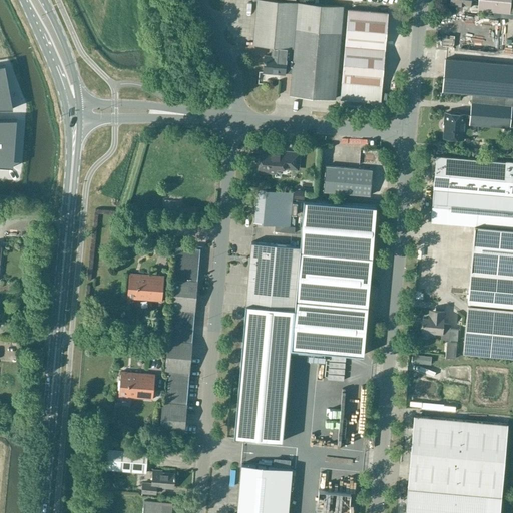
[(263,0),(255,0),(251,46),(272,47),(271,57),(264,56),(262,73),(284,75),(285,75),(286,59),(292,59),(291,74),(289,95),(334,99),(339,34),(342,6),(263,0)]
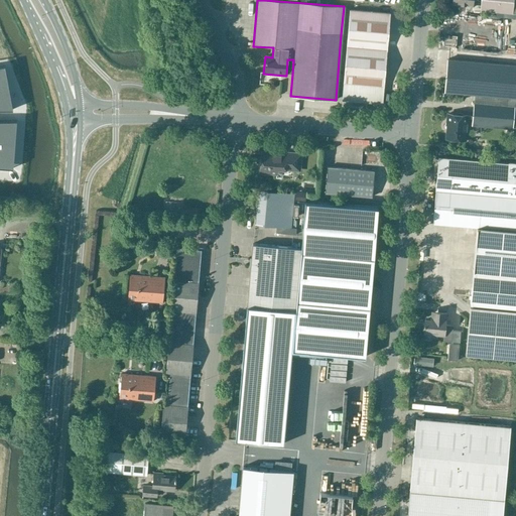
[(515,13),(515,0),(480,0),(479,11),(515,13)]
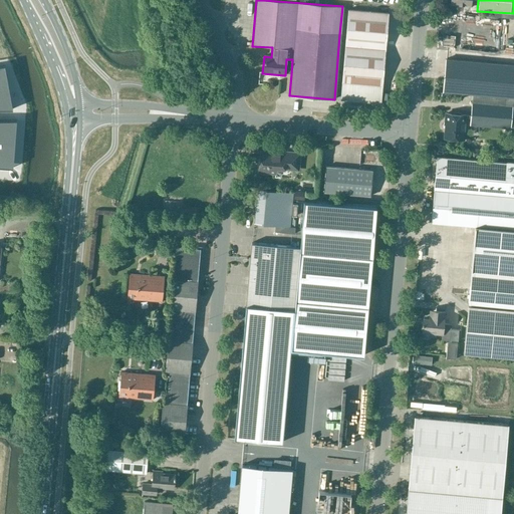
[(340,99),(381,102),(389,13),(348,9),(340,99)]
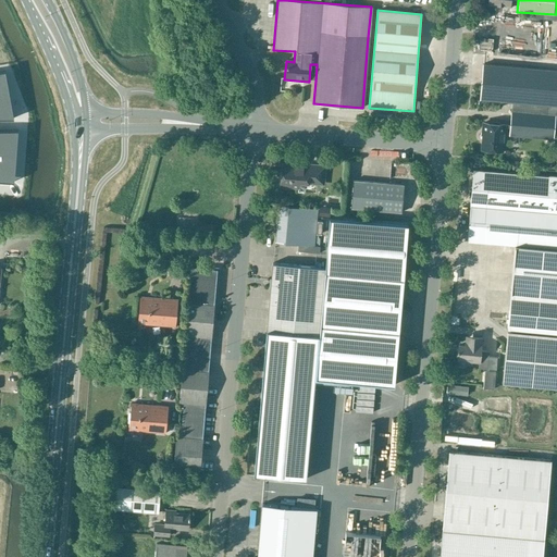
[(511,103),(556,107),(556,71),(525,69),(482,64),(479,99),(511,101),(511,103)]
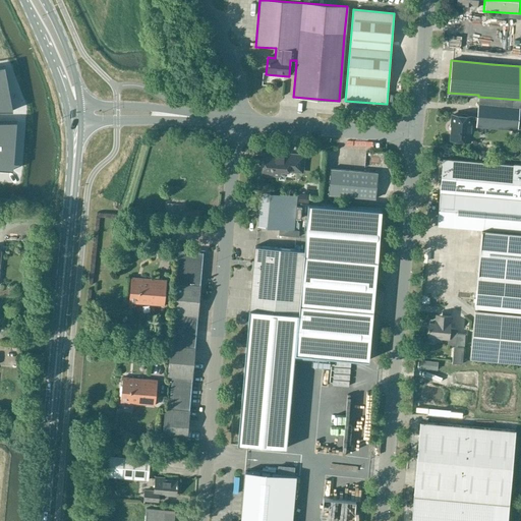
[(5,66),(0,66),(0,110),(13,111),(5,66)]
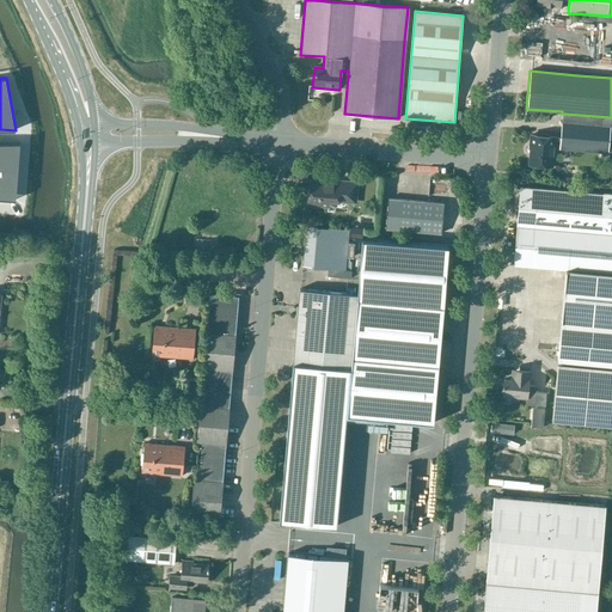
[(560,146),(560,147),(611,151),(611,117),(562,114),(560,138),(560,146)]
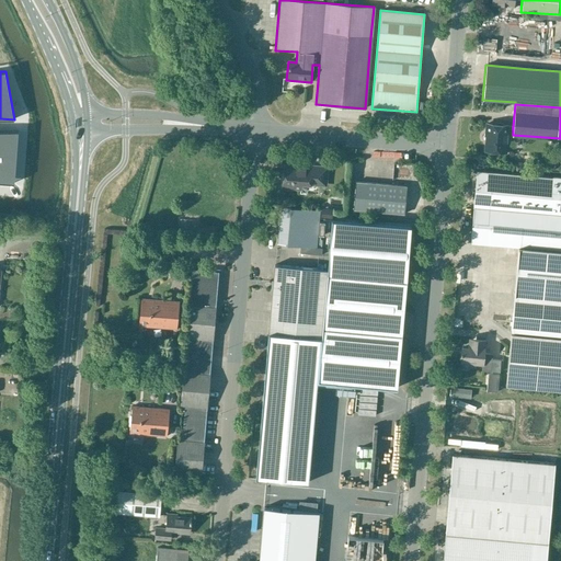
[(488,124),(484,150),(504,152),(506,133),(513,134),(513,126),(488,124)]
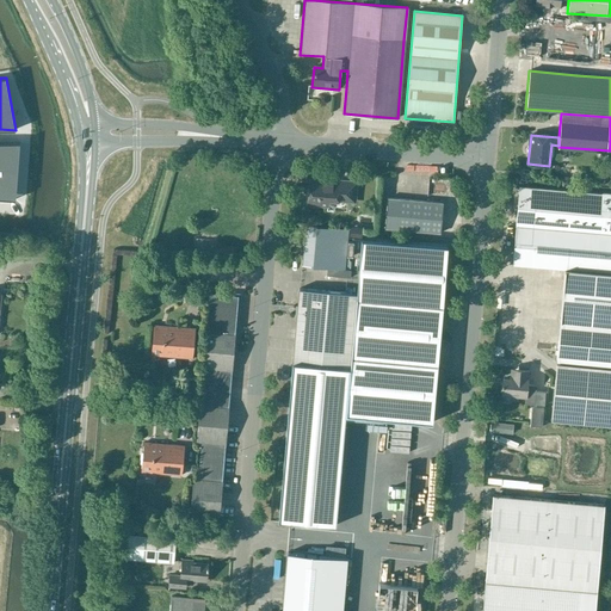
[(0,142),(0,197),(16,199),(20,142),(0,142)]
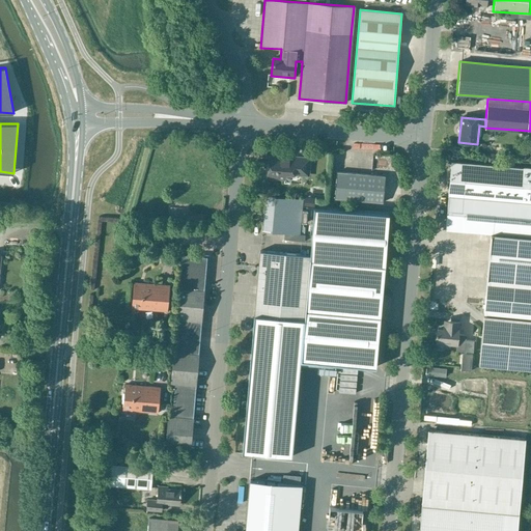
[(309,159),(290,158),(269,156),(268,178),(285,179),(285,174),(307,175),(309,159)]
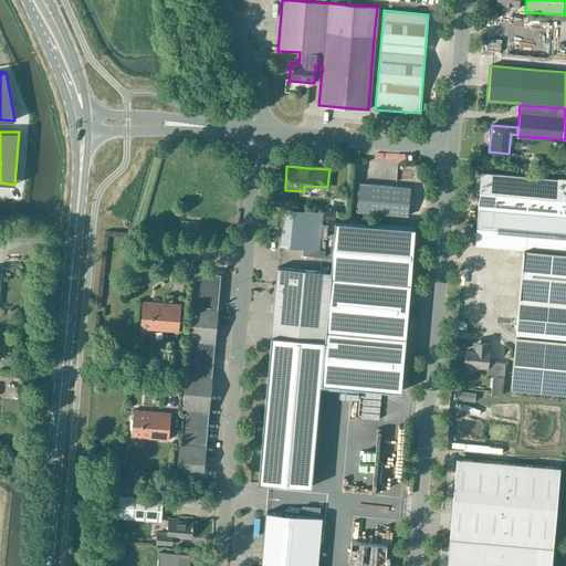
[(524,250),(565,253),(565,180),(481,174),(475,245),(524,250)]
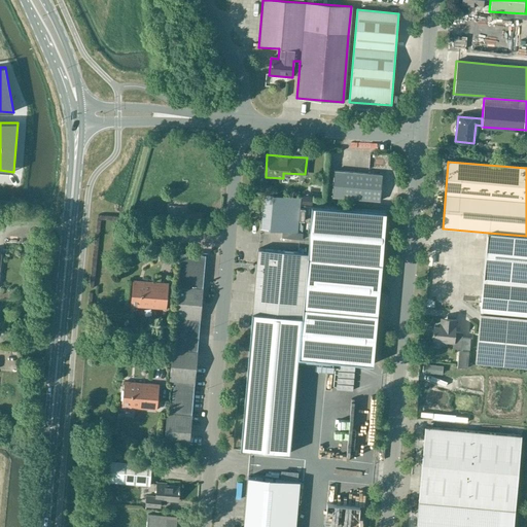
[(330,198),(379,202),(382,176),(334,171),(330,198)]
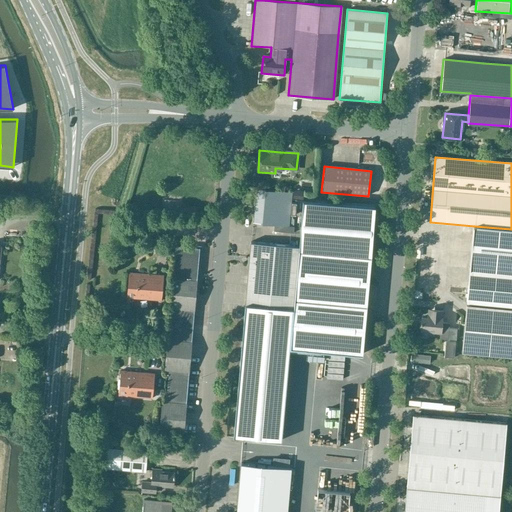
[(288,227),(291,193),(255,190),(252,224),(288,227)]
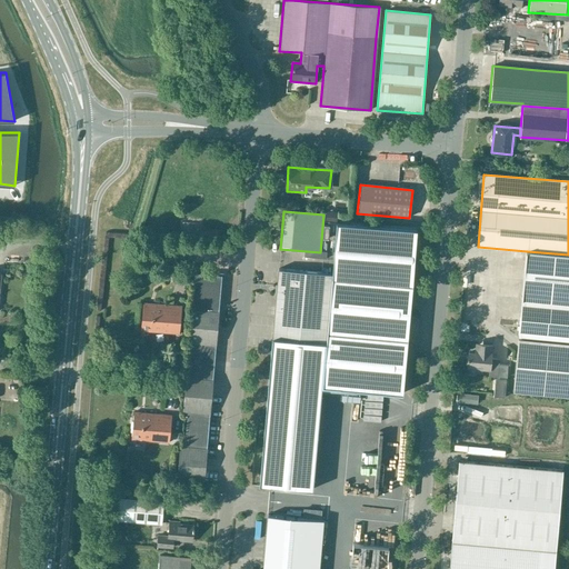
[(327,211),(326,220),(336,221),(337,221),(338,212),(327,211)]
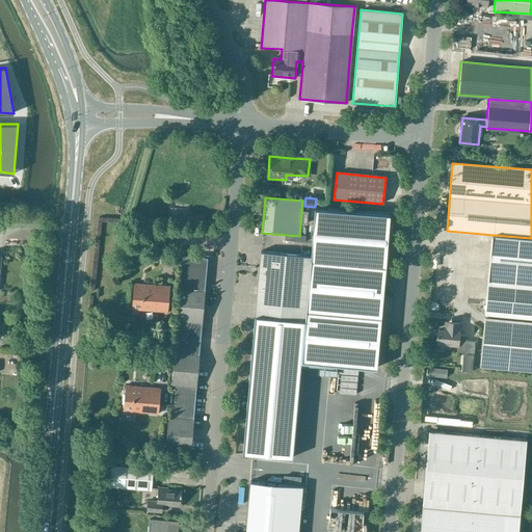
[(170,207),(169,219),(185,220),(186,208),(170,207)]
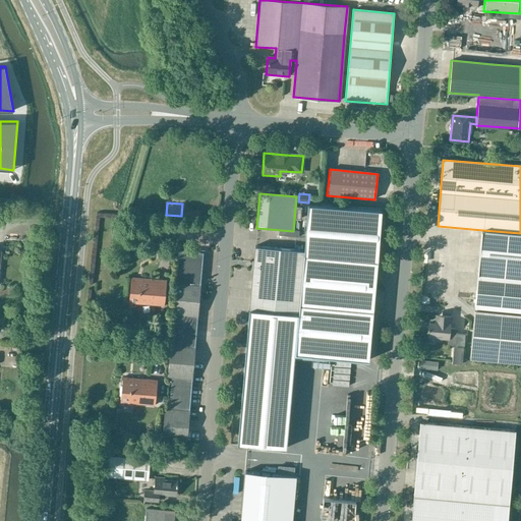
[(308,203),(307,203),(304,251),(303,253),(378,259),(381,209),(308,203)]
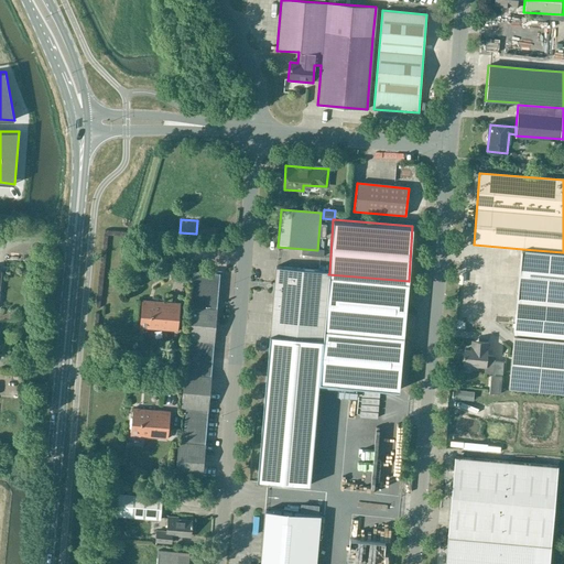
[(522,249),(518,299),(557,302),(562,252),(522,249)]
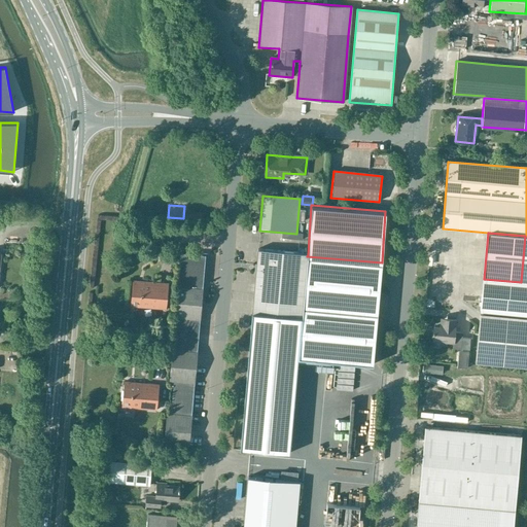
[(252,314),(301,318),(306,254),(257,250),(252,314)]
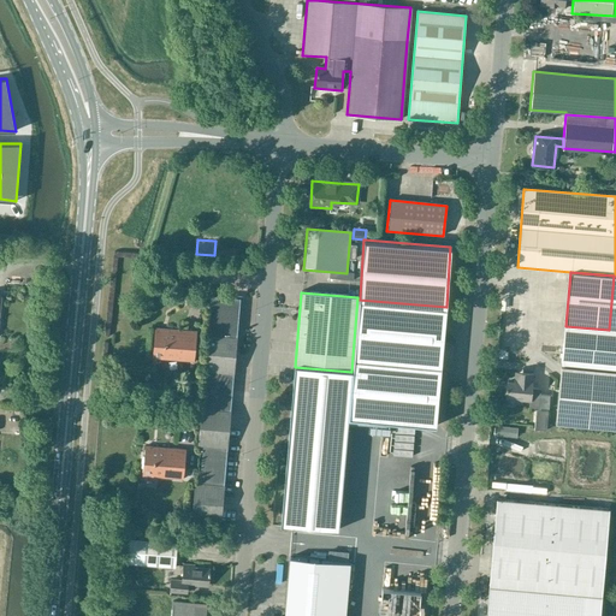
[(201,403),(230,406),(240,298),(211,296),(201,403)]
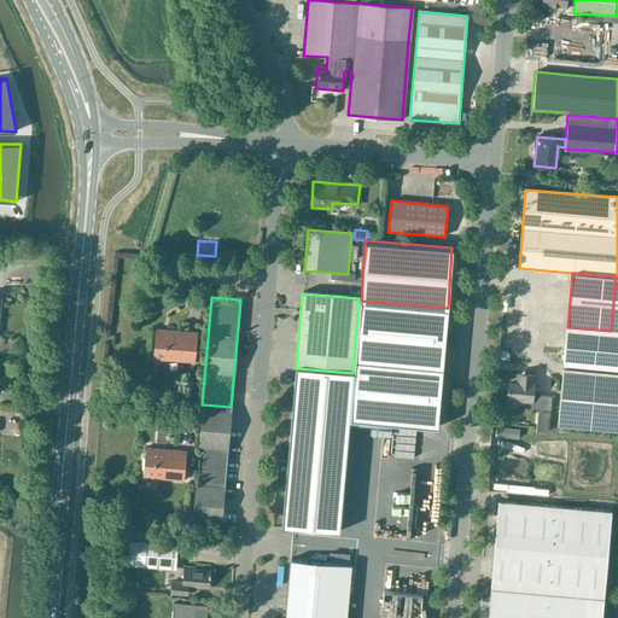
[(360,301),(361,298),(359,298),(353,373),(349,420),(438,429),(448,308),(360,301)]
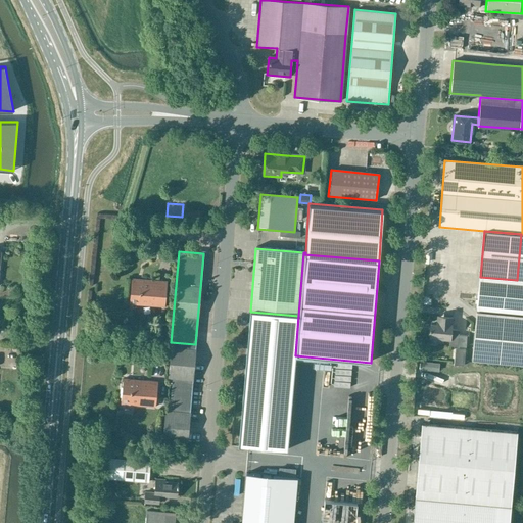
[(478,310),(522,313),(522,280),(517,280),(480,277),(478,310)]
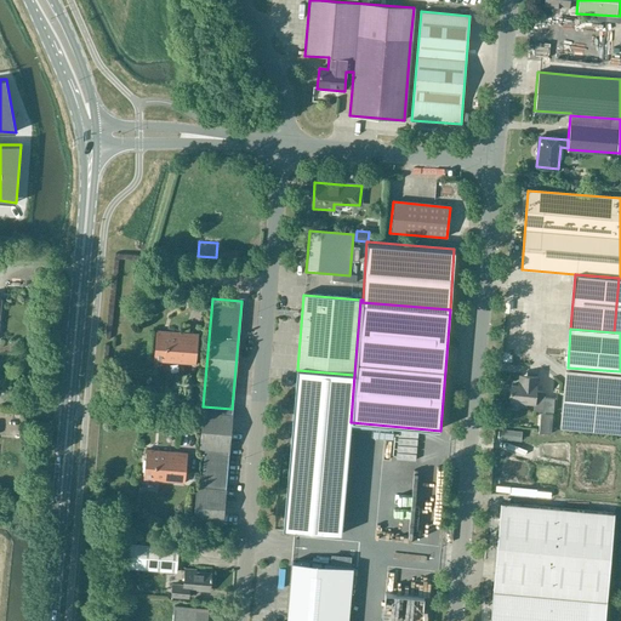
[(153,360),(194,365),(197,336),(155,332),(153,360)]
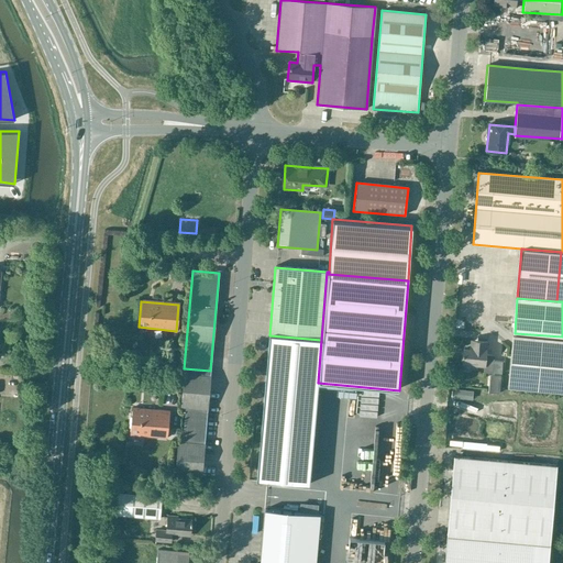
[(510,387),(562,392),(562,339),(515,335),(510,387)]
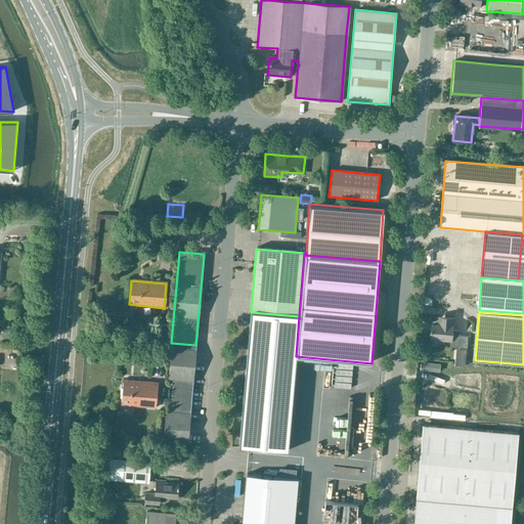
[(451,331),(452,318),(437,316),(437,326),(431,325),(430,339),(450,341),(449,347),(455,347),(466,348),(467,337),(459,336),(459,332),(451,331)]
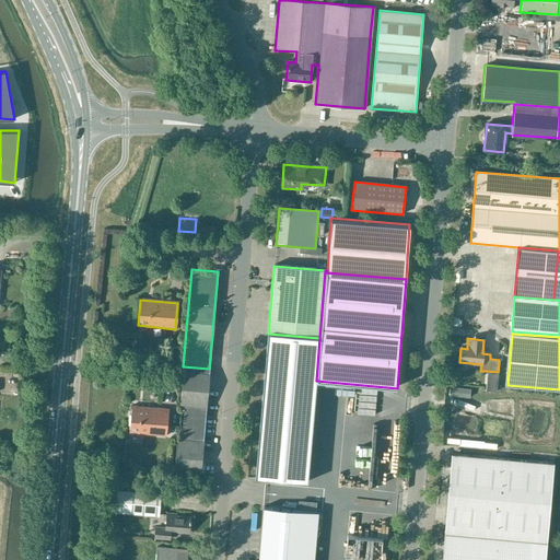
[(209,369),(183,366),(182,371),(179,405),(184,405),(181,439),(176,438),(173,471),(200,474),(209,369)]
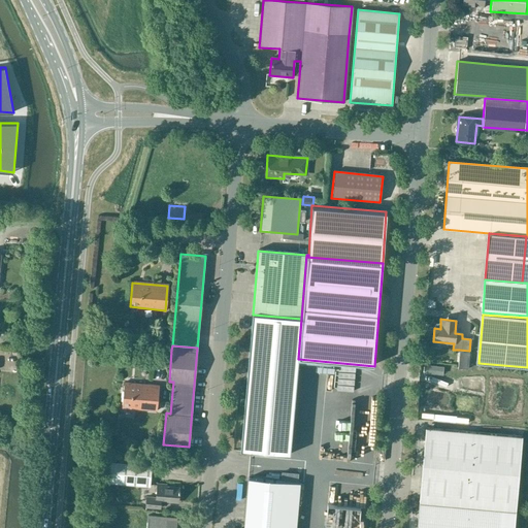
[(459,350),(458,368),(467,368),(469,351),(459,350)]
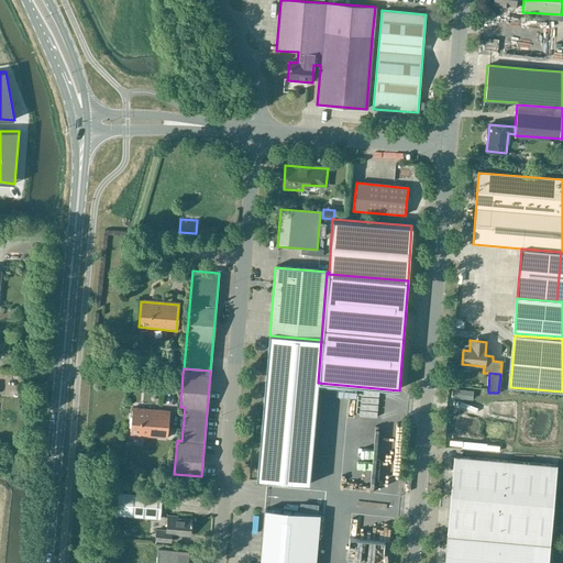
[(130,434),(166,438),(169,411),(132,408),(130,434)]
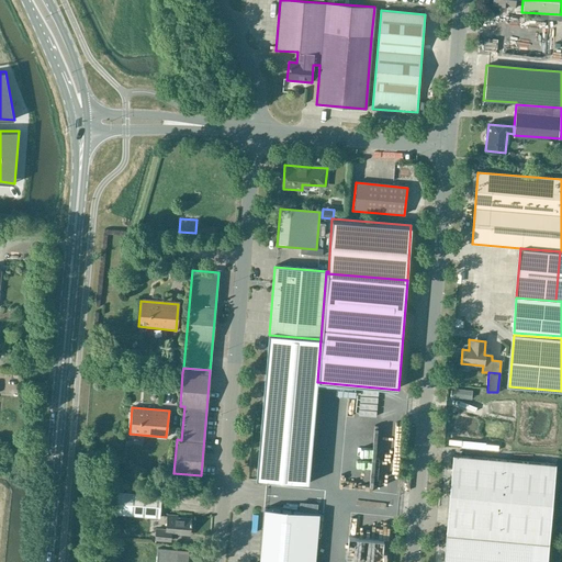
[(447,536),(549,544),(555,465),(454,457),(447,536)]
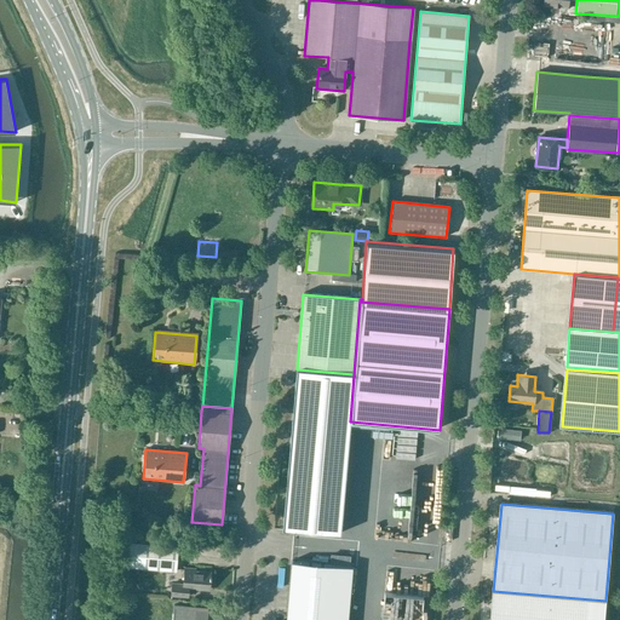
[(165,573),(173,573),(176,570),(178,546),(130,541),(127,566),(164,569),(165,573)]
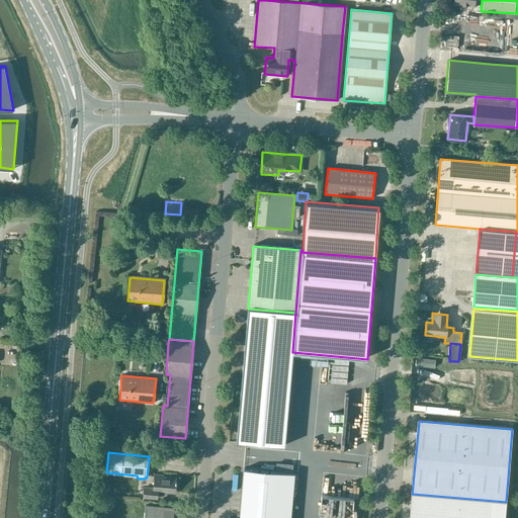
[(279,517),(284,471),(244,468),(239,517),(279,517)]
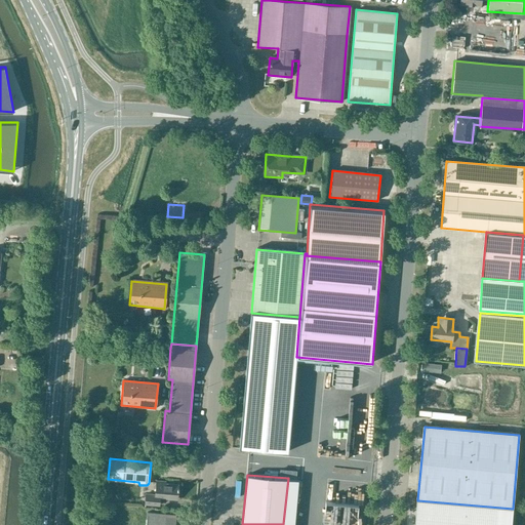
[(177,499),(178,485),(165,484),(165,481),(156,481),(155,494),(146,494),(145,503),(159,505),(160,497),(177,499)]
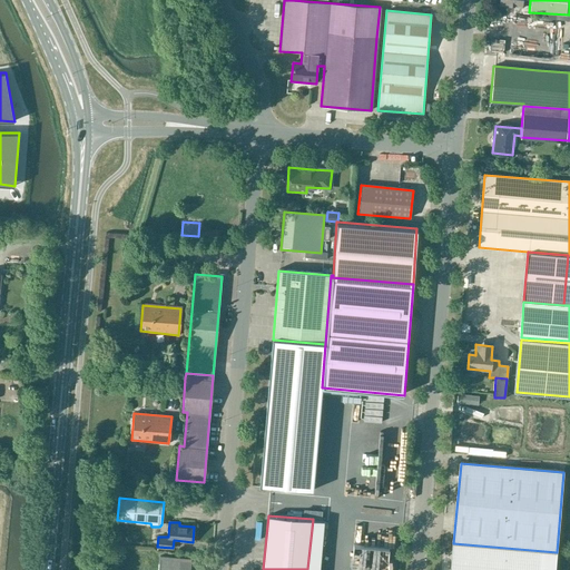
[(117,540),(119,546),(128,540),(125,536),(117,540)]
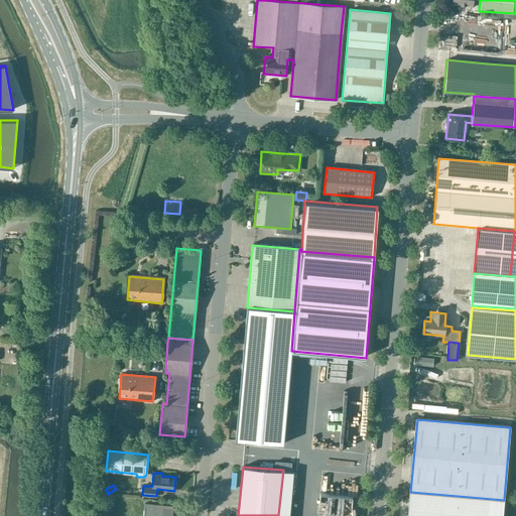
[(502,515),(504,500),(410,492),(408,515),(502,515)]
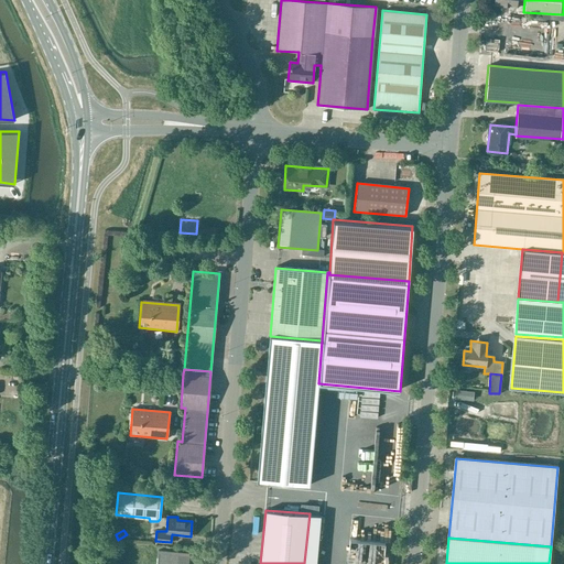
[(156,563),(187,563),(188,553),(158,550),(156,563)]
